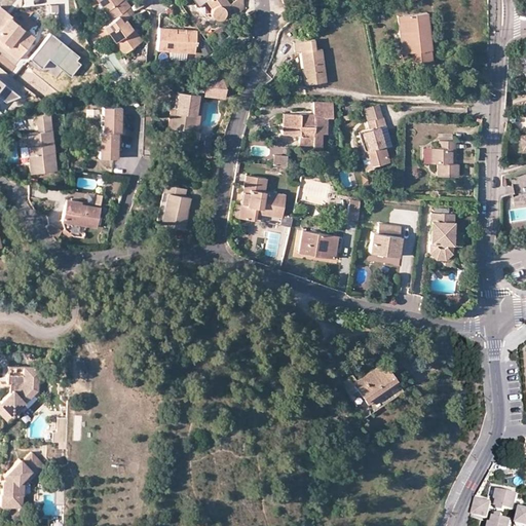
[(98,0),(105,10),(114,4),(120,12),(125,9),(130,5),(126,0),(98,0)]
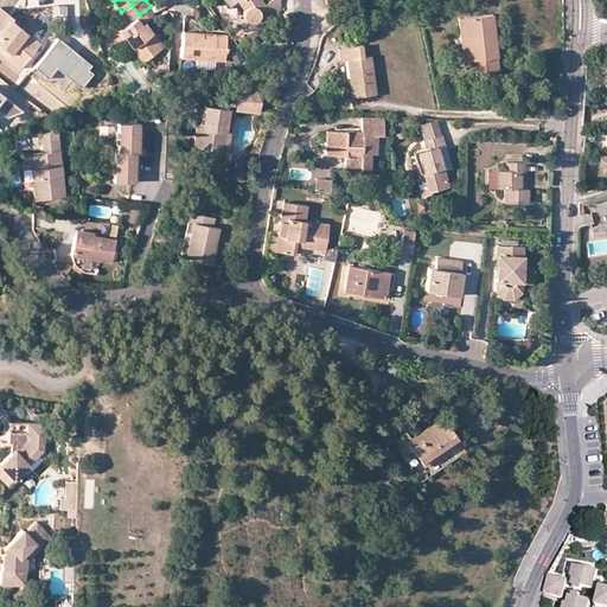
[(237,0),(243,8),(242,13),(246,20),(249,21),(253,21),(259,17),(259,8),(264,2),(262,0),(237,0)]
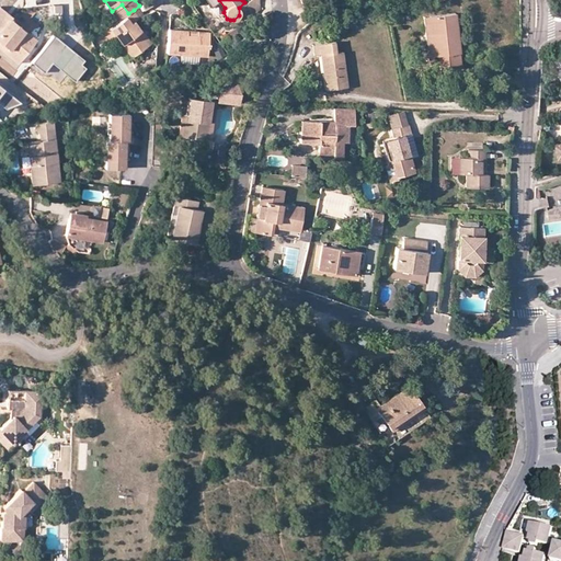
[(258,0),(248,0),(244,2),(249,9),(251,12),(258,8),(258,0)]
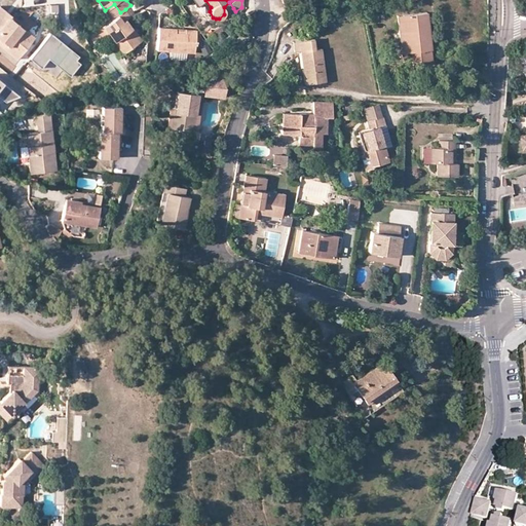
[(224,7),(224,14),(233,8),(229,2),(224,7)]
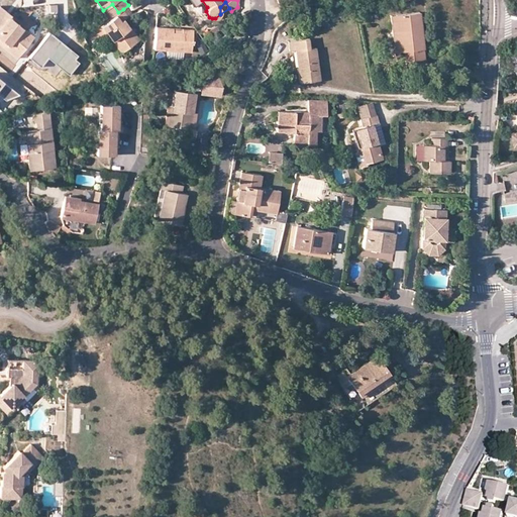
[(0,44),(16,58),(22,50),(26,45),(33,36),(8,16),(10,14),(0,6),(0,44)]
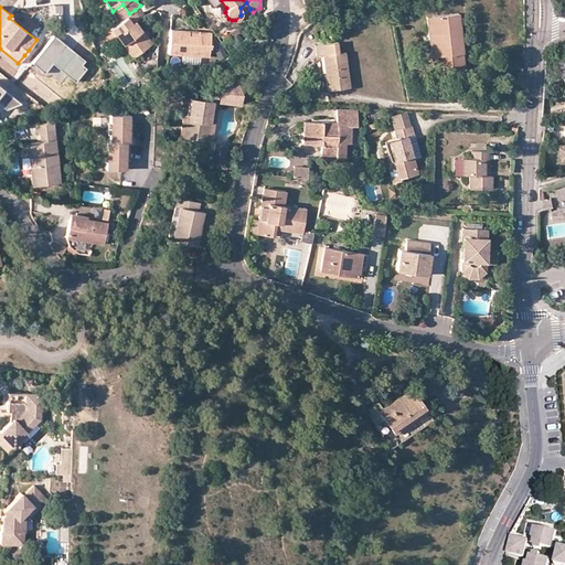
[(110,28),(116,34),(131,56),(149,43),(140,31),(141,30),(134,20),(139,17),(135,10),(129,13),(110,28)]
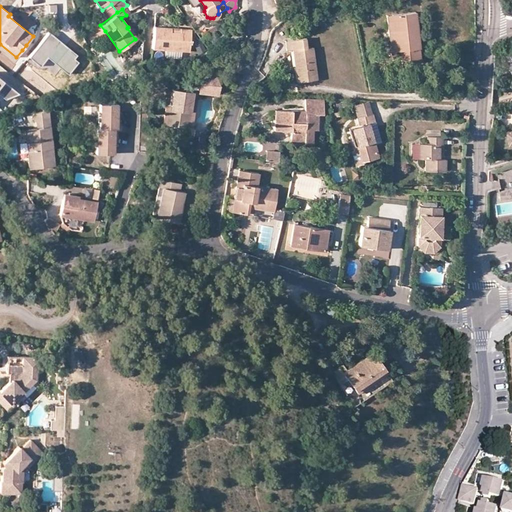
[(402,65),(421,64),(415,12),(392,14),(396,50),(400,50),(402,65)]
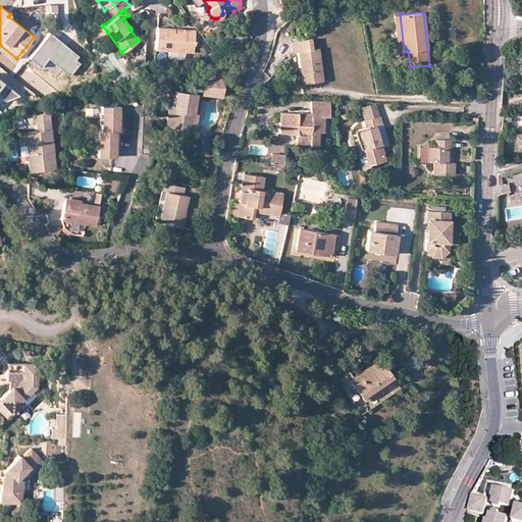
[(400,14),(394,15),(398,52),(404,51),(400,14)]
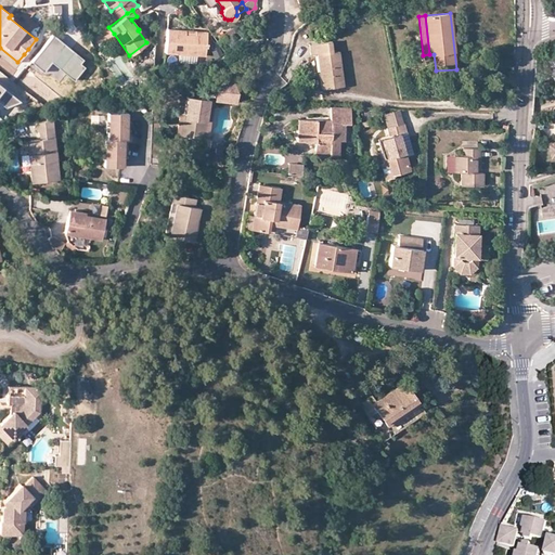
[(114,34),(108,27),(94,37),(100,43),(114,34)]
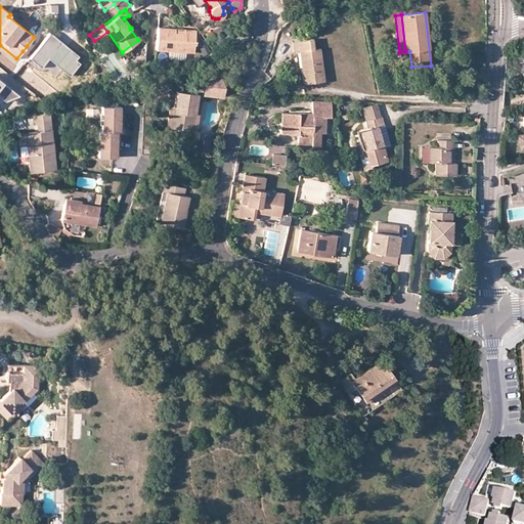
[(131,28),(130,29),(138,40),(141,38),(133,27),(131,28)]
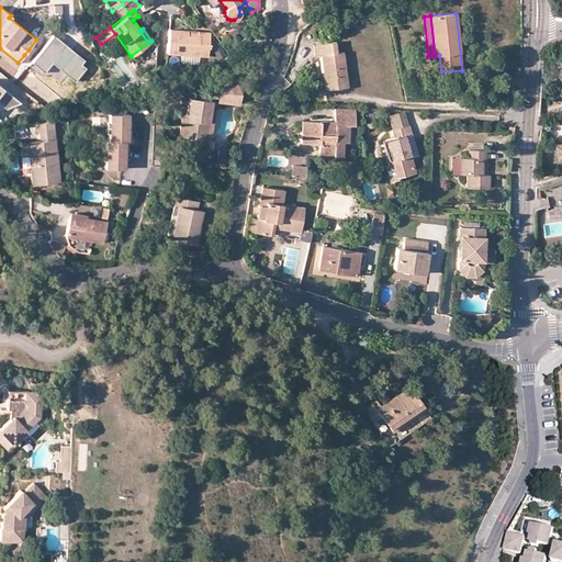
[(199,31),(199,35),(188,34),(188,30),(169,29),(167,54),(183,55),(203,56),(208,57),(210,32),(199,31)]
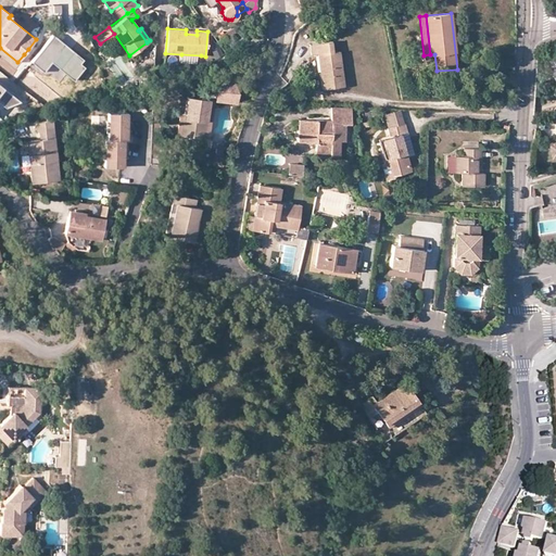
[(32,61),(43,70),(50,61),(64,42),(53,34),(36,55),(32,61)]
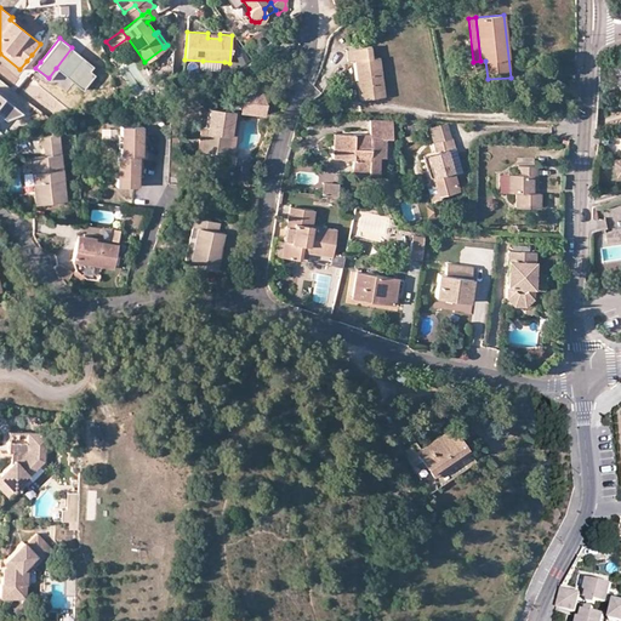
[(347,61),(354,60),(360,98),(385,95),(377,57),(371,57),(369,46),(346,50),(347,61)]
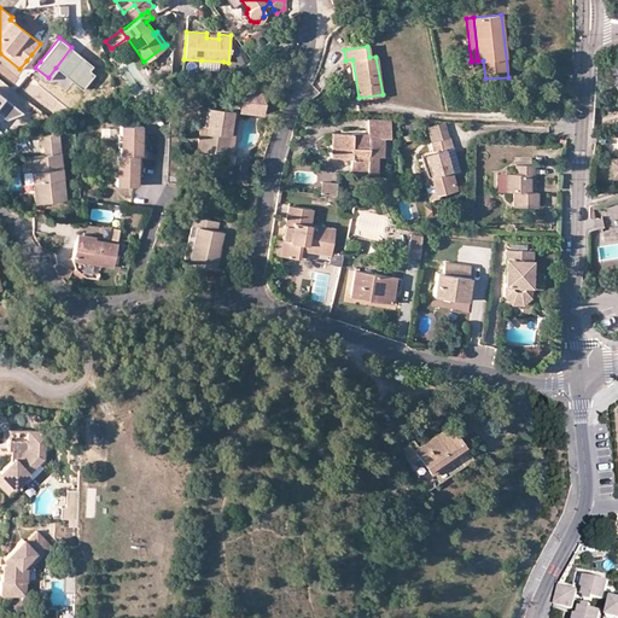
[(71,47),(56,68),(85,91),(97,76),(92,73),(95,66),(71,47)]
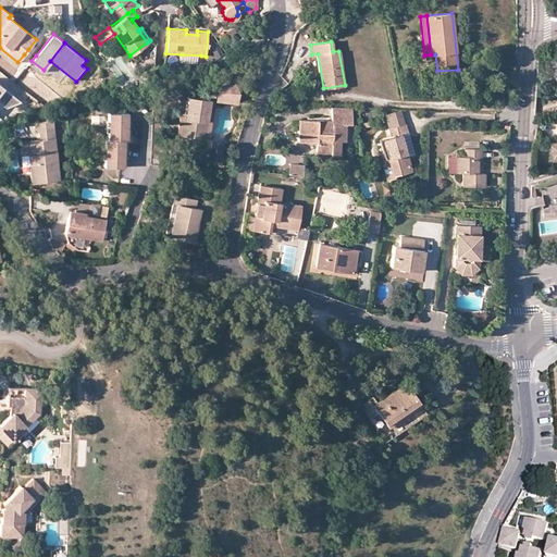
[(28,49),(24,54),(32,61),(36,56),(28,49)]
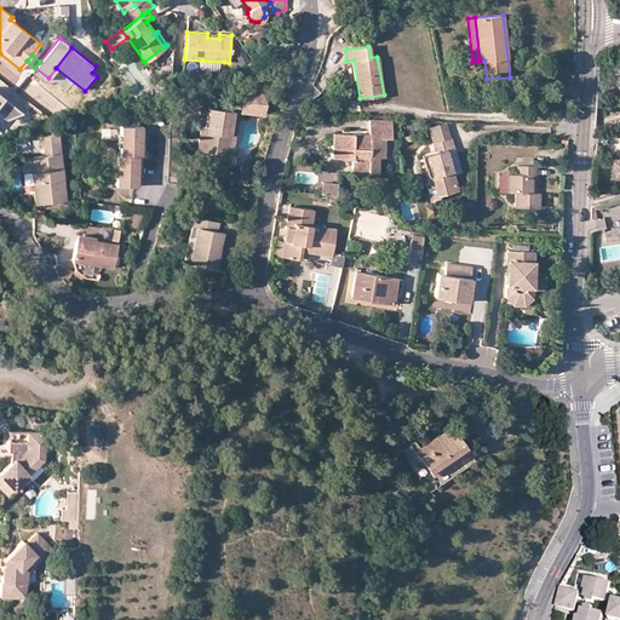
[(239,98),(237,110),(239,110),(263,113),(267,87),(239,98)]
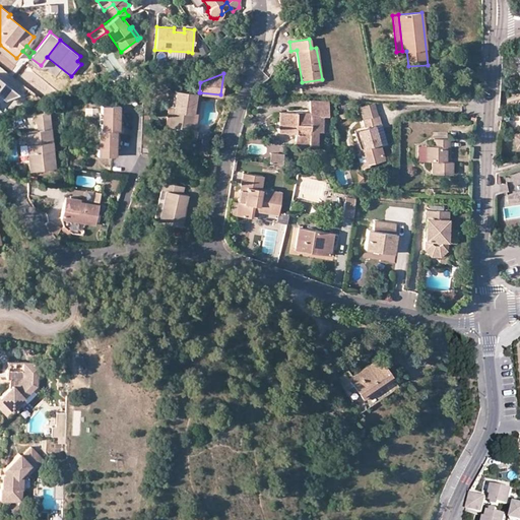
[(0,94),(9,102),(19,94),(0,79),(0,94)]
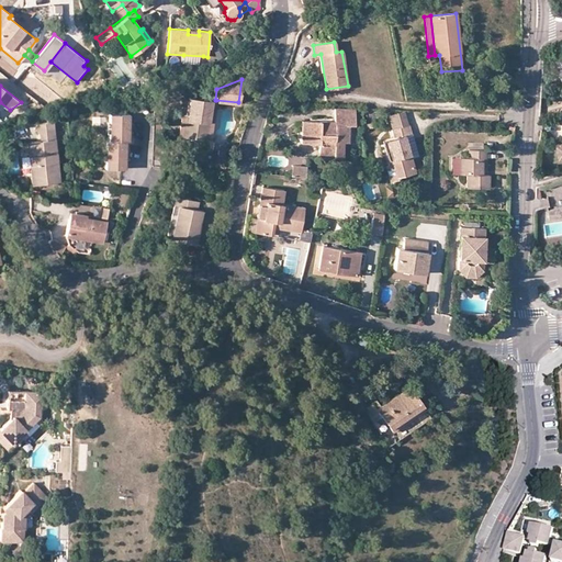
[(216,89),(195,98),(211,100),(215,100),(216,89)]
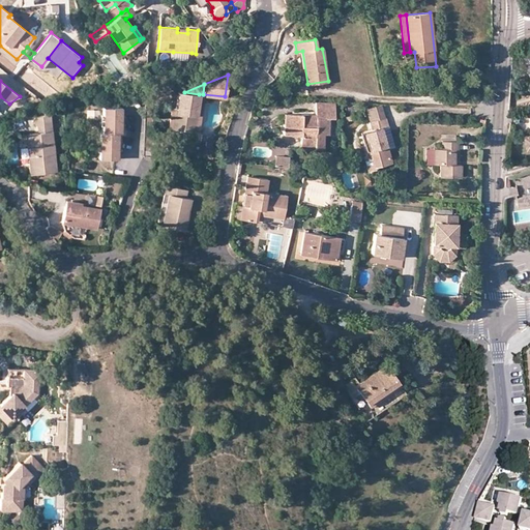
[(172,128),(176,91),(173,90),(168,127),(172,128)]
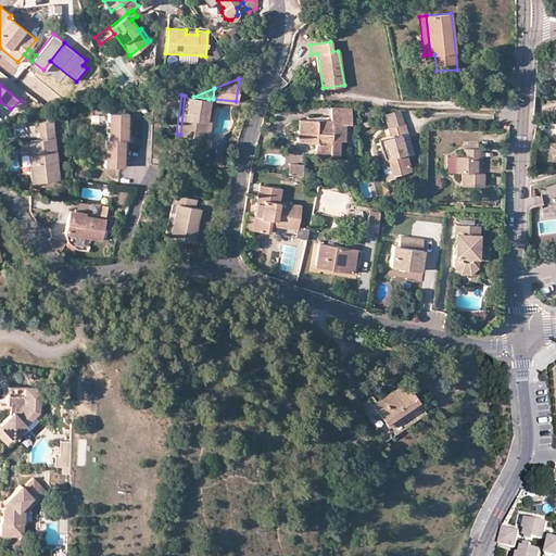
[(193,97),(185,96),(180,135),(203,137),(204,137),(209,99),(193,97)]
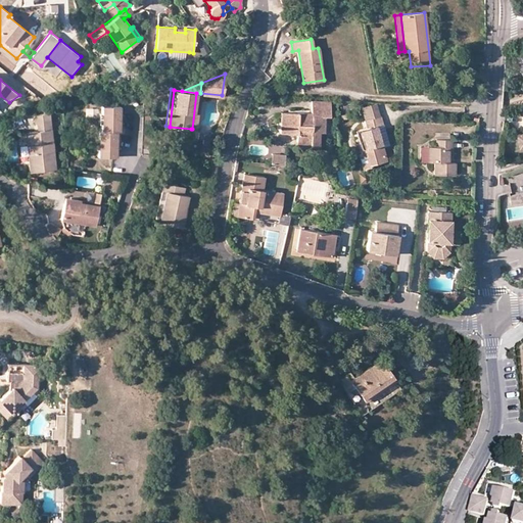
[(196,130),(201,93),(200,93),(196,93),(192,129),(196,130)]
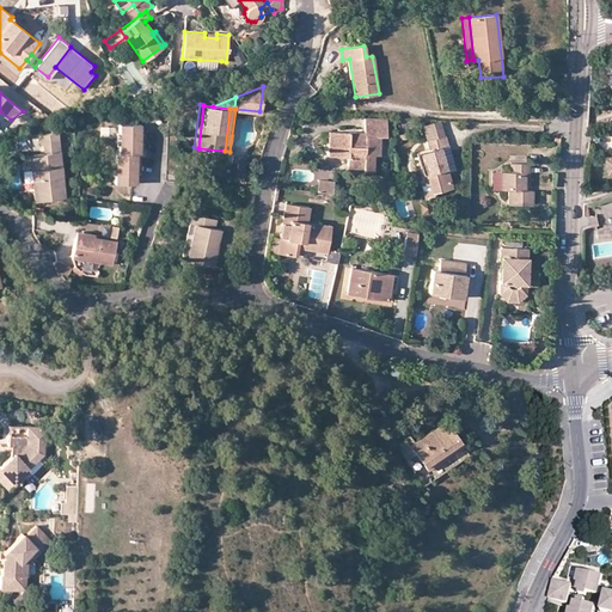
[(365,118),(365,132),(328,130),(328,155),(348,157),(348,164),(363,164),(363,170),(373,171),(373,154),(379,154),(380,136),(386,136),(387,118),(365,118)]
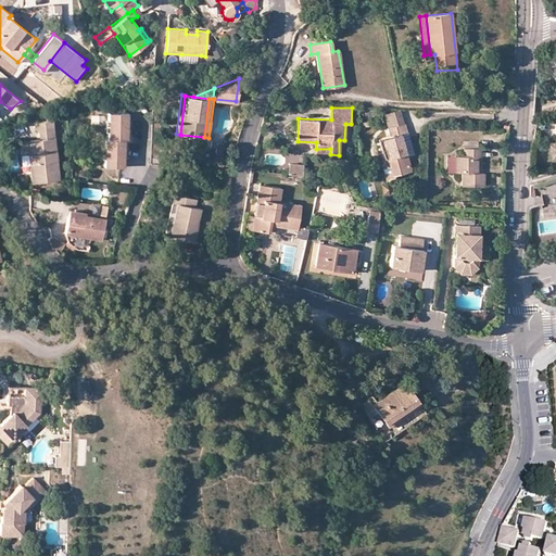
[(106,139),(103,139),(103,165),(123,165),(124,139),(127,139),(126,112),(108,112),(106,139)]
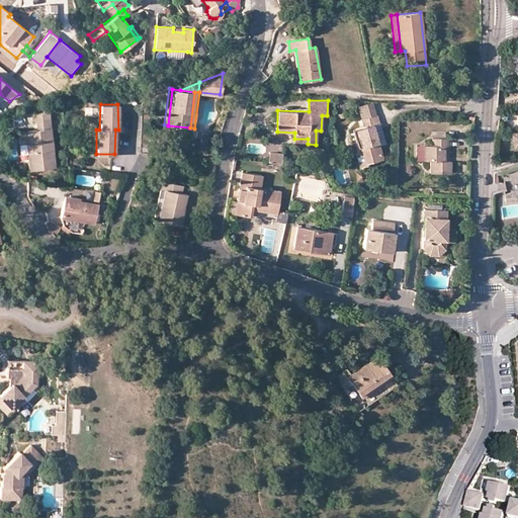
[(36,130),(25,131),(29,170),(55,167),(48,112),(32,114),(32,122),(35,121),(36,130)]
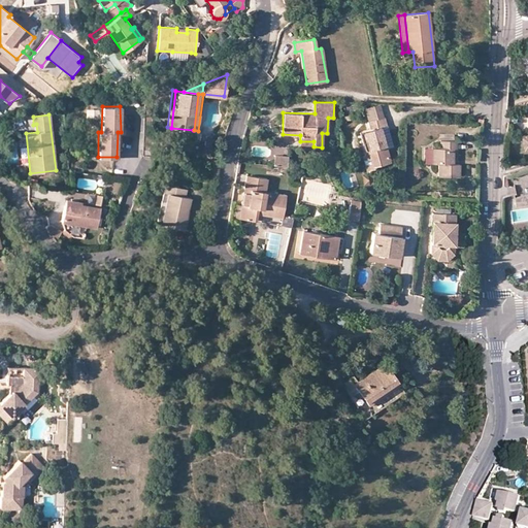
[(370,130),(358,133),(365,154),(369,167),(373,166),(389,162),(385,147),(380,127),(385,125),(383,118),(368,121),(370,130)]
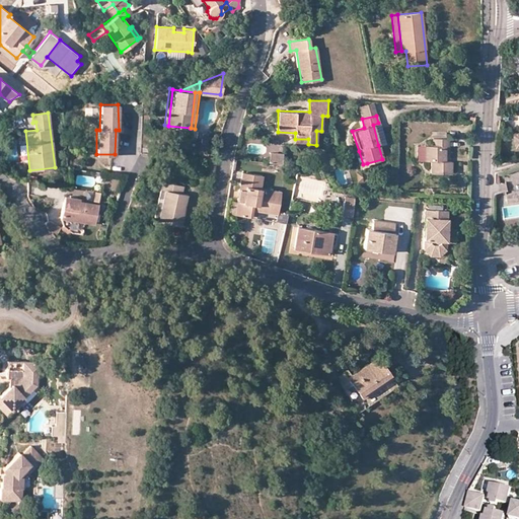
[(378,123),(373,125),(378,145),(384,144),(378,123)]
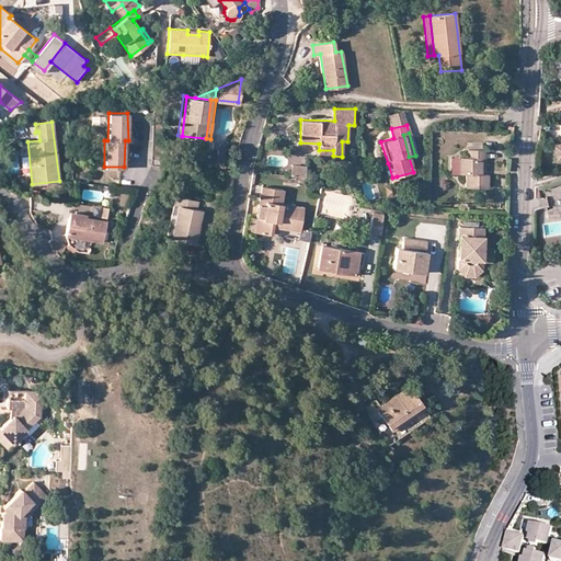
[(213,148),(214,139),(210,139),(206,138),(205,138),(204,147),(213,148)]
